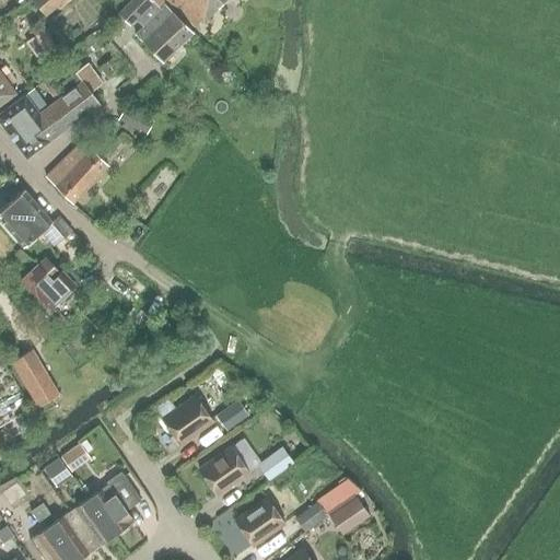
[(32,0),(46,14),(63,0),(32,0)]
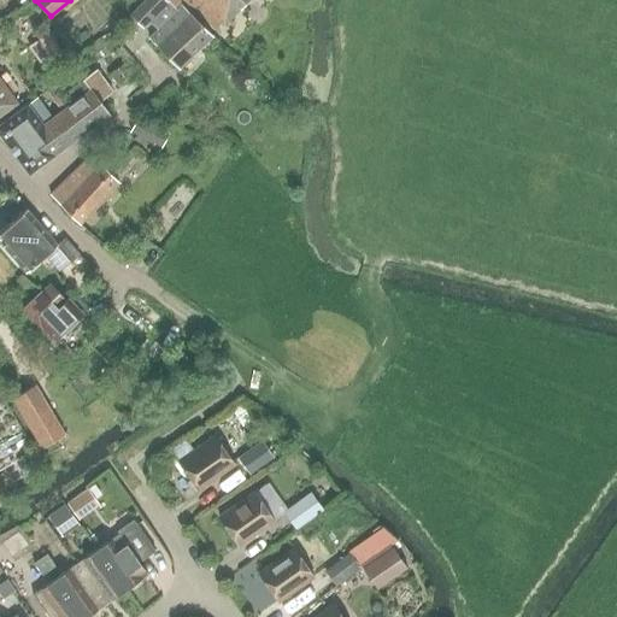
[(178,69),(212,36),(180,3),(175,9),(165,0),(141,0),(128,13),(141,27),(147,19),(157,29),(148,39),(178,69)]
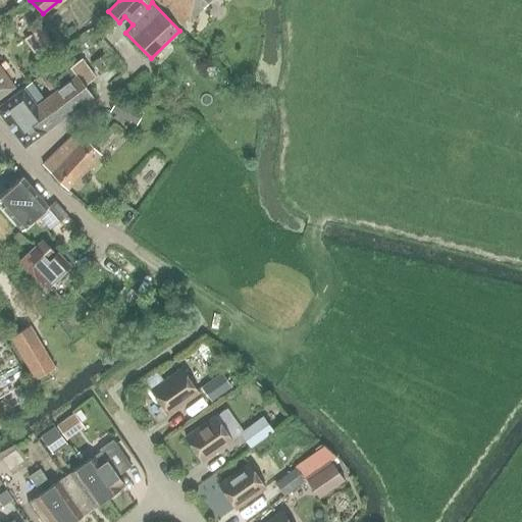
[(156,0),(183,27),(210,0),(156,0)]
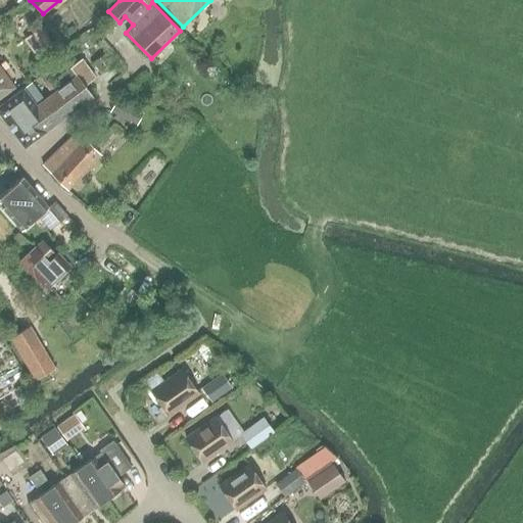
[(33,33),(49,55),(58,49),(42,27),(33,33)]
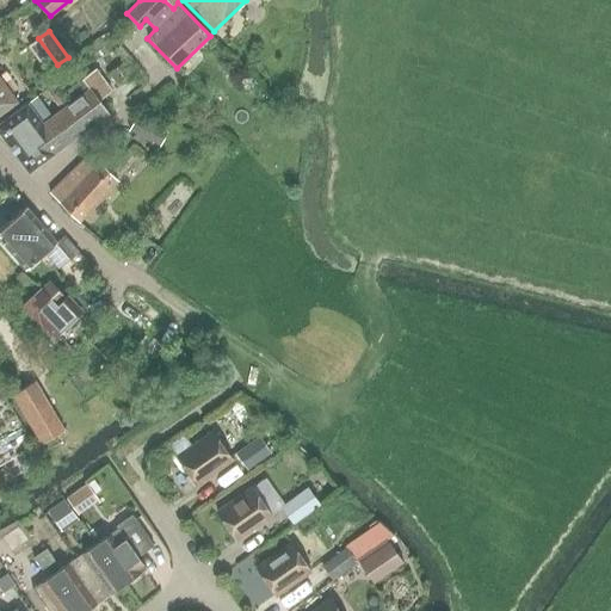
[(134,75),(127,67),(112,76),(119,86),(134,75)]
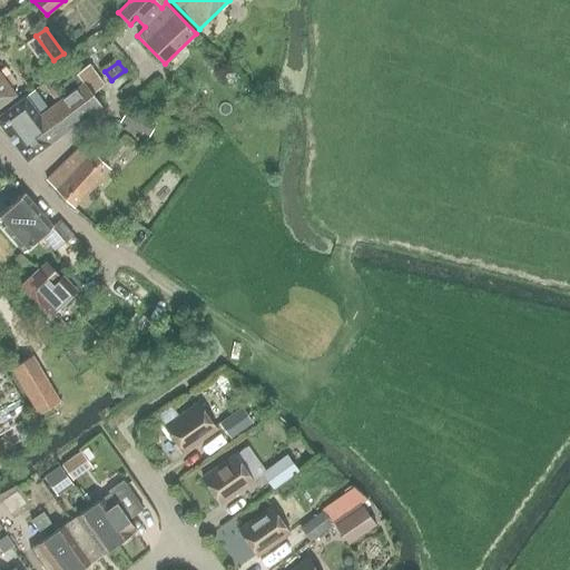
[(55,91),(61,100),(78,123),(100,106),(91,94),(104,86),(89,66),(55,91)]
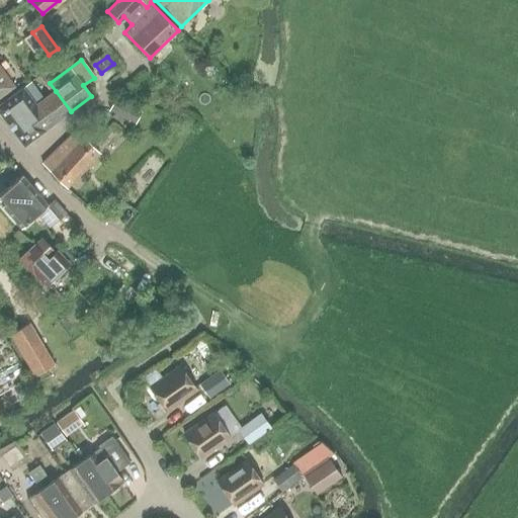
[(0,97),(15,87),(9,79),(15,75),(5,61),(0,64),(0,97)]
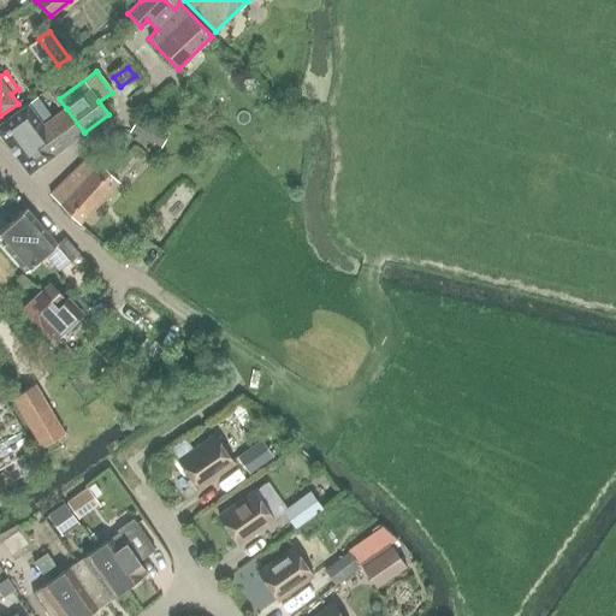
[(28,105),(0,125),(0,134),(15,154),(29,173),(84,132),(66,108),(42,125),(34,113),(28,106),(28,105)]
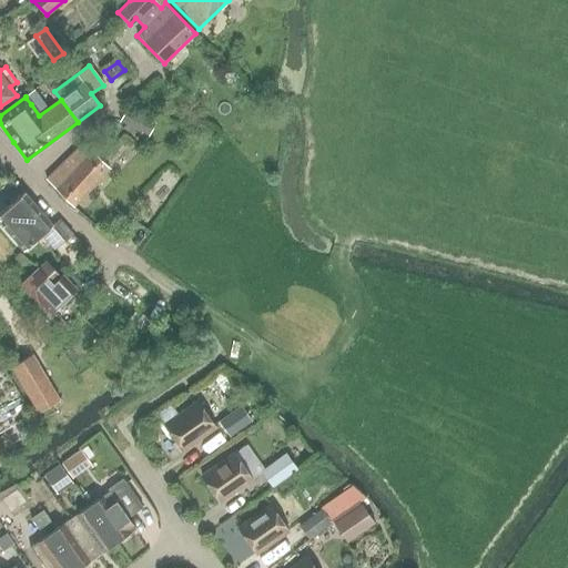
[(155,122),(128,108),(120,121),(149,135),(155,122)]
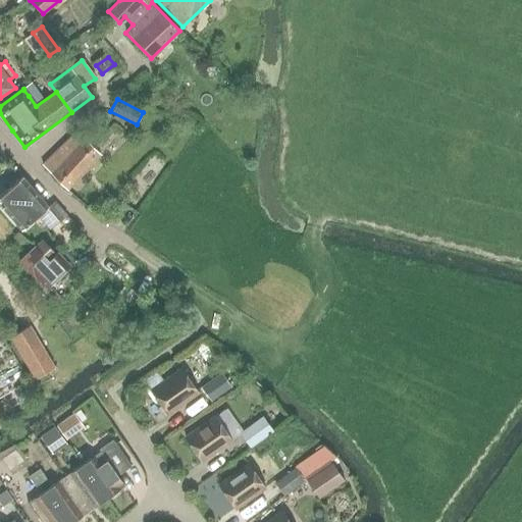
[(67,190),(101,154),(77,132),(43,165),(67,190)]
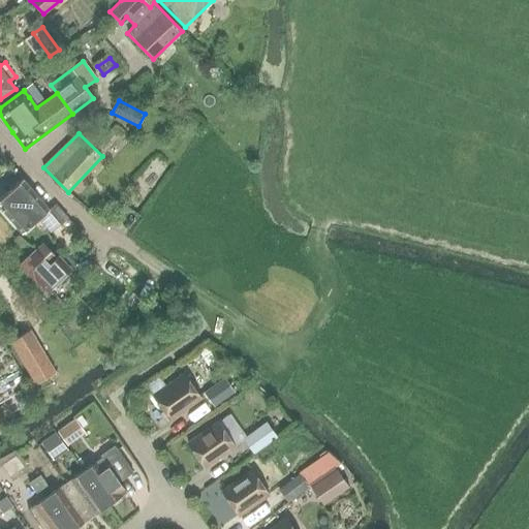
[(50,210),(23,180),(0,198),(0,208),(23,234),(39,219),(52,232),(68,218),(56,205),(50,210)]
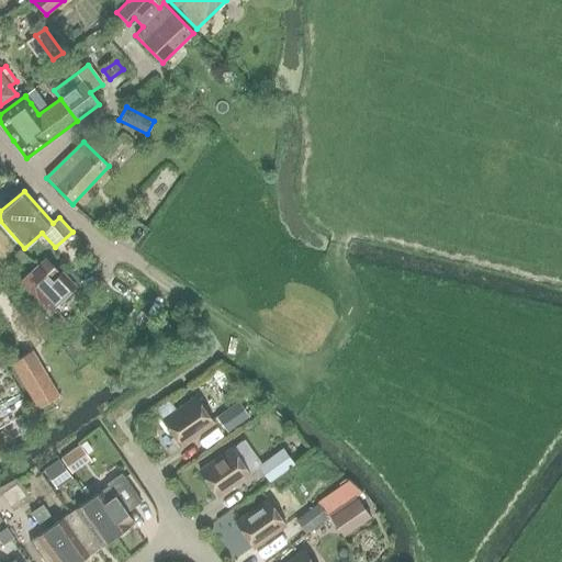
[(47,274),(54,282),(60,276),(60,274),(46,259),(38,267),(47,274)]
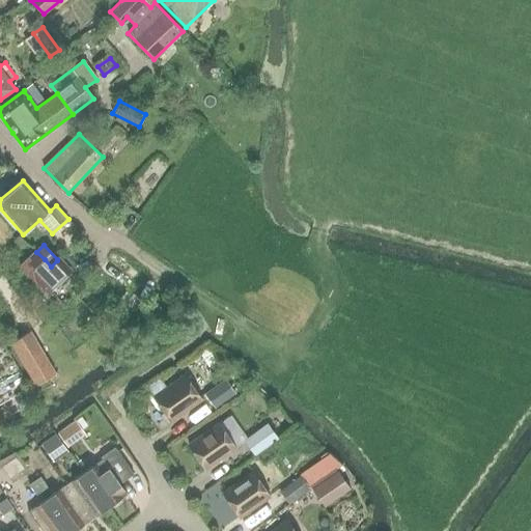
[(36,252),(22,267),(34,280),(35,280),(48,292),(64,276),(71,270),(58,258),(57,259),(57,260),(51,267),(45,259),(36,252)]
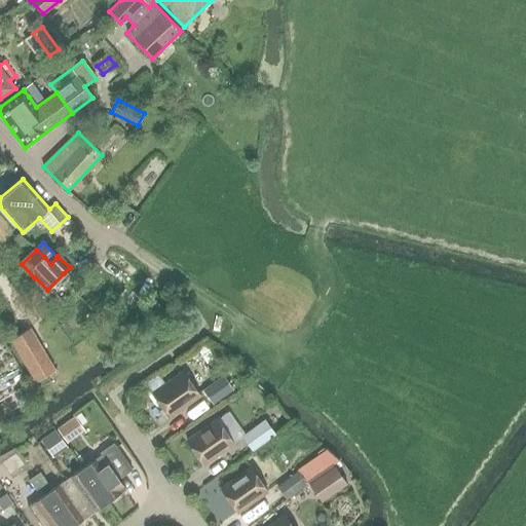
[(30,329),(10,340),(36,382),(55,371),(30,329)]
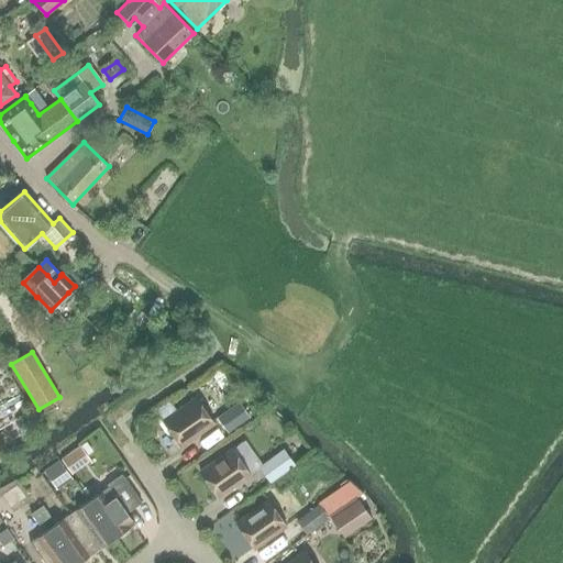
[(212,375),(222,389),(230,384),(220,370),(212,375)]
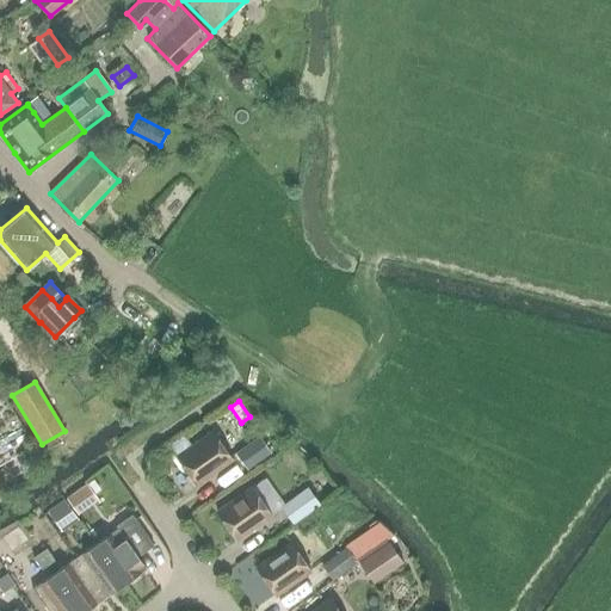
[(197,485),(232,460),(213,433),(178,457),(197,485)]
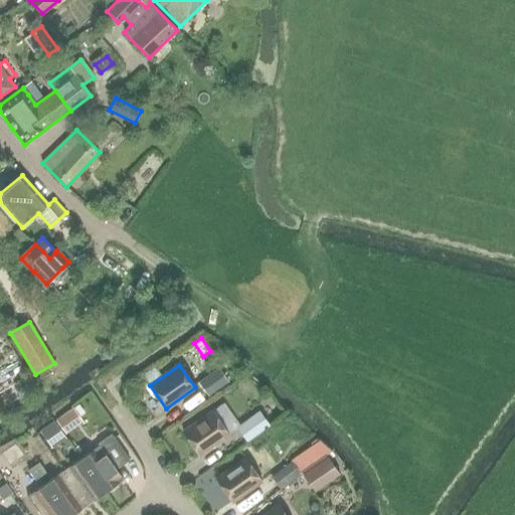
[(0,409),(33,389),(25,376),(0,391),(0,409)]
